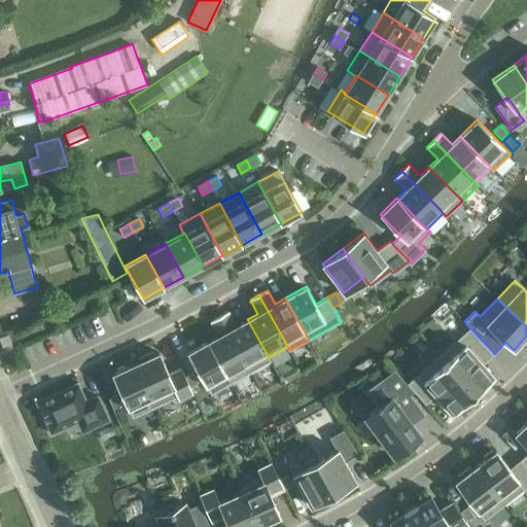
[(229,312),(219,317),(251,372),(270,361),(266,352),(247,319),(237,325),(229,312)]
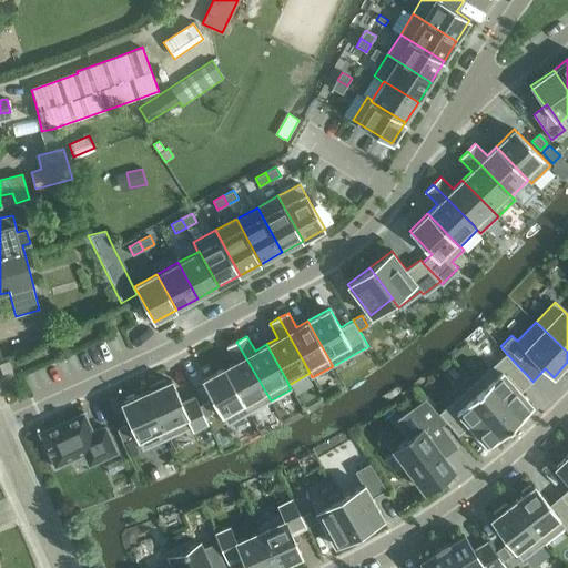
[(235,362),(224,367),(250,413),(271,401),(236,342),(227,346),(235,362)]
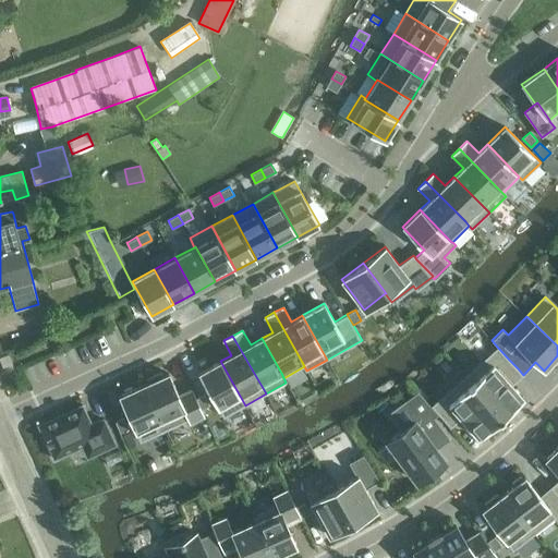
[(497,347),(464,376),(501,417),(523,398),(512,385),(523,375),(518,368),(509,360),(497,347)]
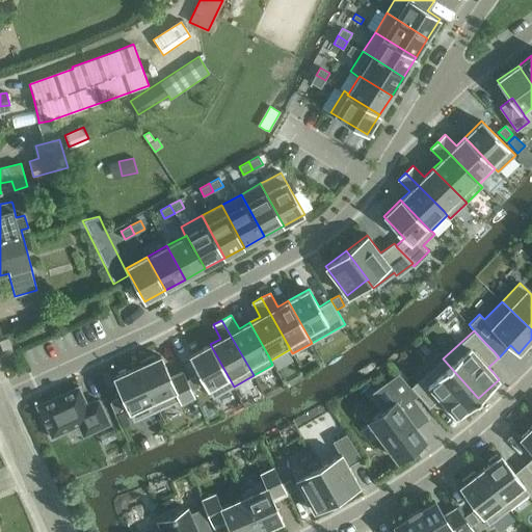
[(210,344),(190,356),(213,398),(234,387),(210,344)]
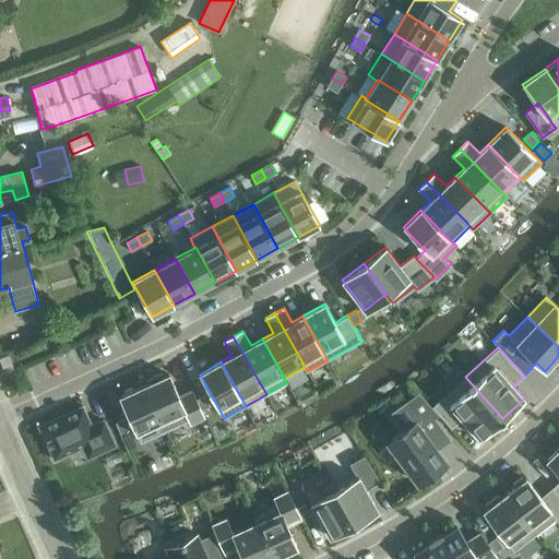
[(149,383),(144,385),(165,431),(188,420),(189,425),(205,417),(201,409),(197,400),(191,389),(178,394),(169,373),(164,377),(162,373),(146,380),(149,383)]
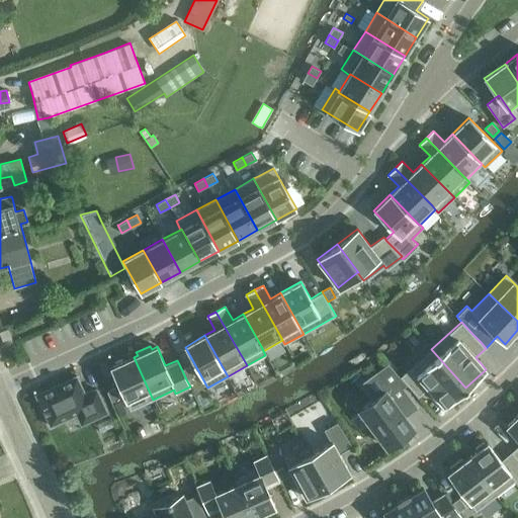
[(431,349),(400,376),(418,397),(428,389),(444,407),(449,403),(450,405),(463,393),(461,391),(465,387),(431,349)]
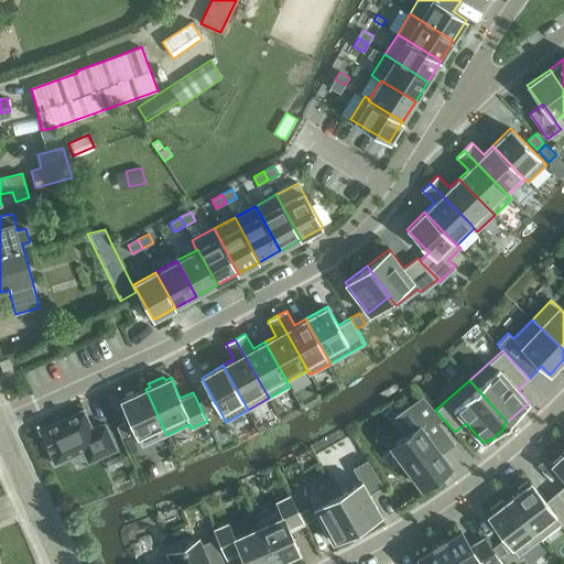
[(145,389),(120,400),(141,446),(166,435),(145,389)]
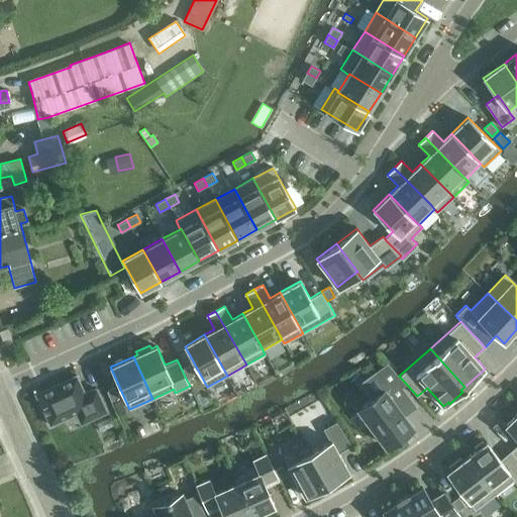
[(406,384),(388,364),(376,372),(388,387),(358,409),(387,446),(389,445),(391,448),(404,439),(402,435),(412,428),(403,416),(415,407),(401,387),(406,384)]
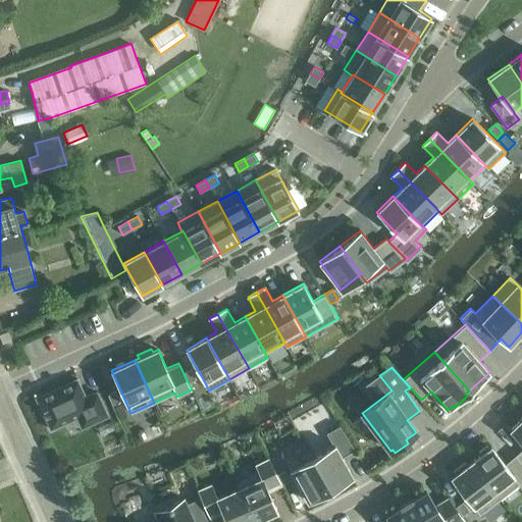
[(196,379),(192,369),(184,373),(188,382),(196,379)]
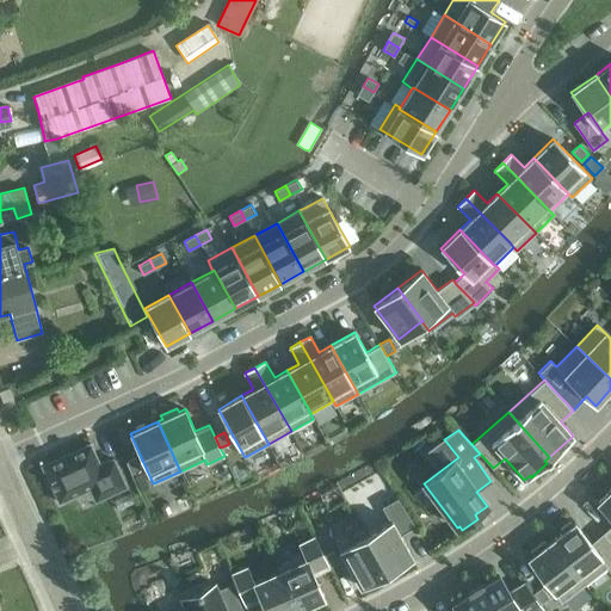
[(111,488),(125,481),(112,454),(99,461),(88,440),(42,464),(61,499),(105,476),(111,488)]
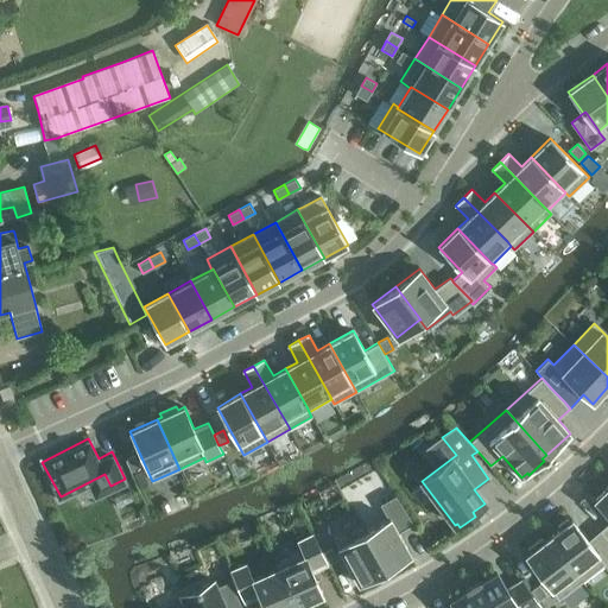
[(135,456),(126,460),(131,472),(140,467),(135,456)]
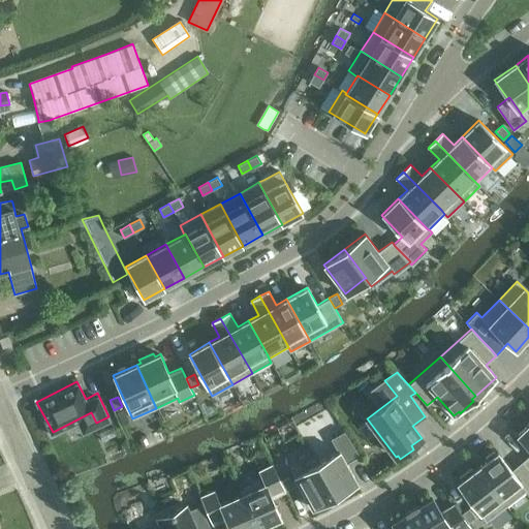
[(123,409),(115,413),(120,424),(128,419),(123,409)]
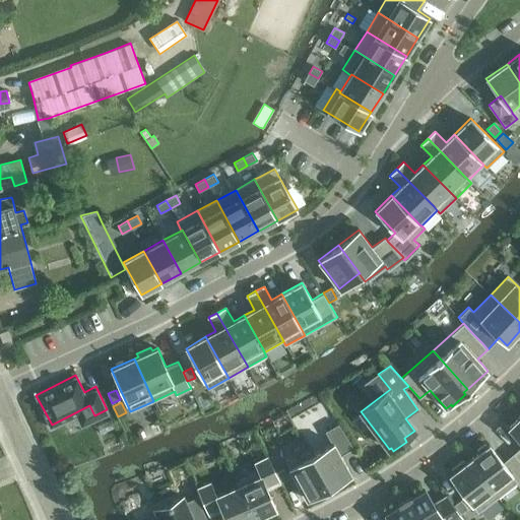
[(519,447),(513,454),(519,462),(519,415),(508,429),(519,442),(519,447)]
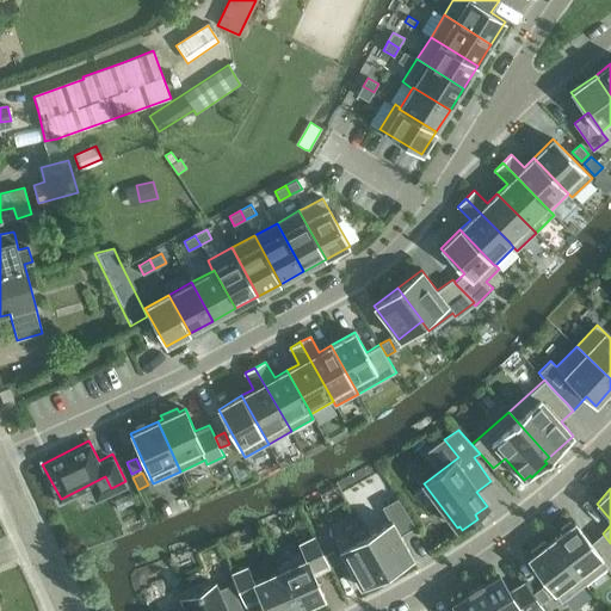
[(365,534),(387,573),(413,559),(400,536),(415,528),(397,498),(382,506),(389,520),(366,534),(365,534)]
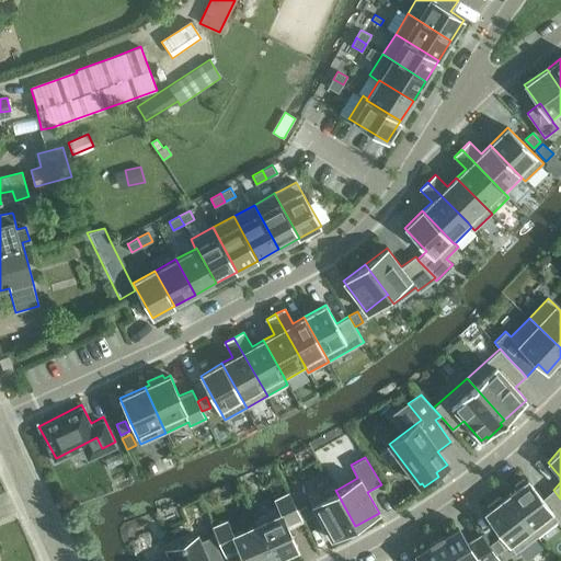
[(516,489),(506,496),(537,537),(558,522),(560,525),(560,523),(560,499),(553,490),(542,499),(528,480),(526,481),(524,479),(514,485),(516,489)]
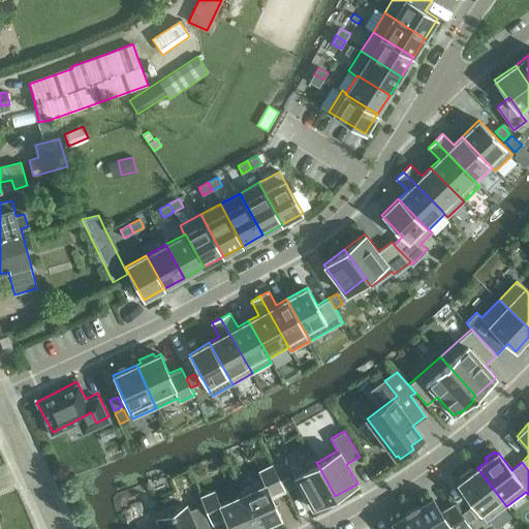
[(312,508),(335,496),(316,462),(317,462),(314,458),(291,471),(312,508)]
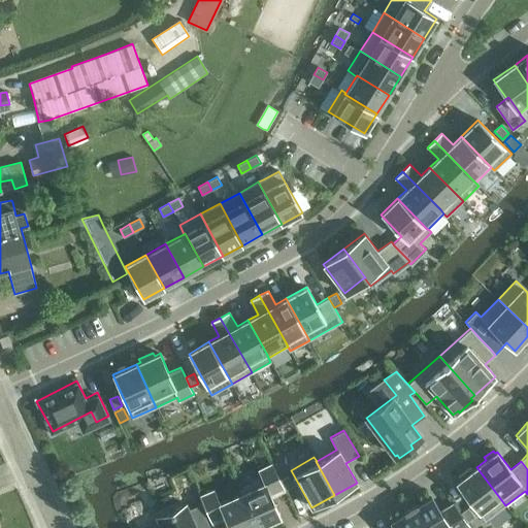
[(262,479),(240,489),(243,495),(257,527),(281,517),(271,496),(285,490),(279,481),(271,463),(258,470),(262,479)]
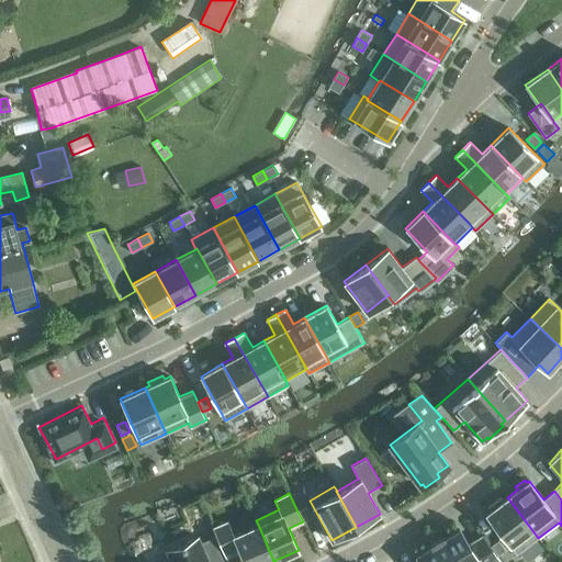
[(538,538),(507,497),(503,501),(501,497),(487,507),(490,510),(485,514),(516,554),(538,538)]
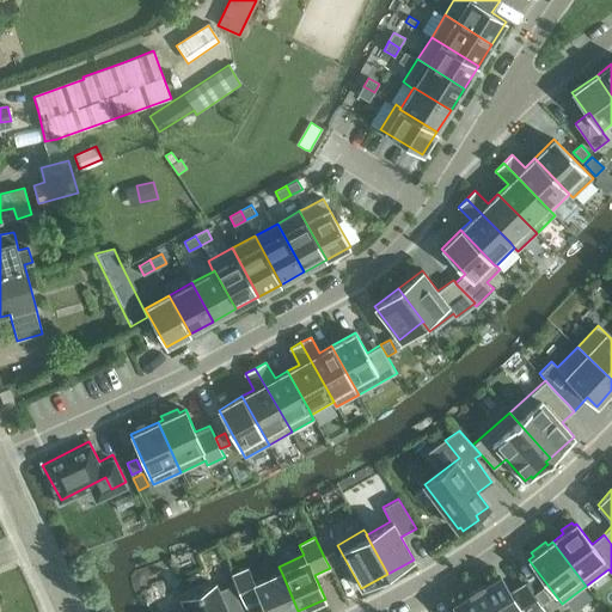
[(334,552),(324,557),(330,568),(340,563),(334,552)]
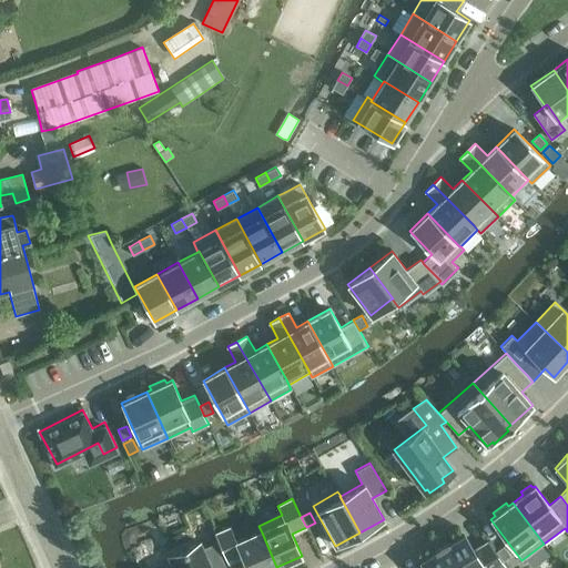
[(262,533),(259,526),(257,526),(259,530),(236,541),(230,527),(215,534),(229,563),(242,557),(246,567),(275,567),(276,567),(262,533)]
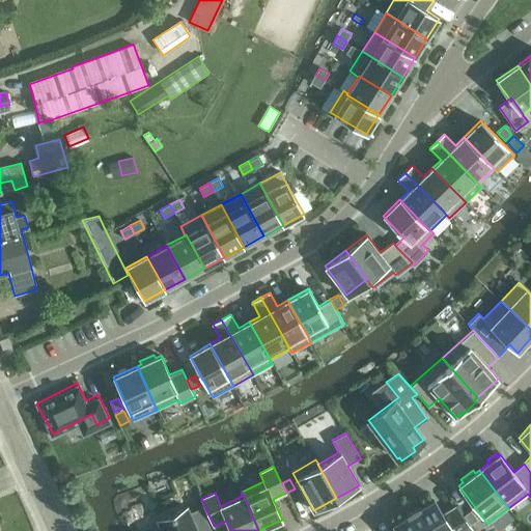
[(448,530),(474,530),(470,525),(464,515),(456,506),(443,514),(435,500),(420,509),(419,507),(407,514),(408,516),(393,525),(396,530),(446,530),(448,530)]
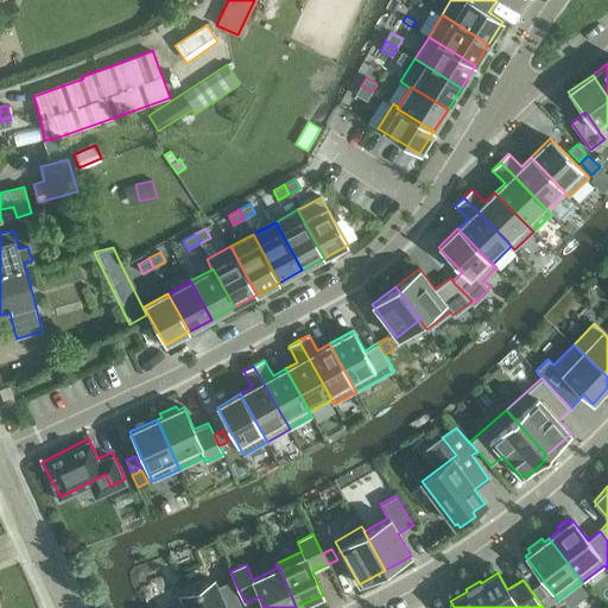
[(214,581),(181,596),(185,606),(179,607),(241,607),(230,582),(217,588),(214,581)]
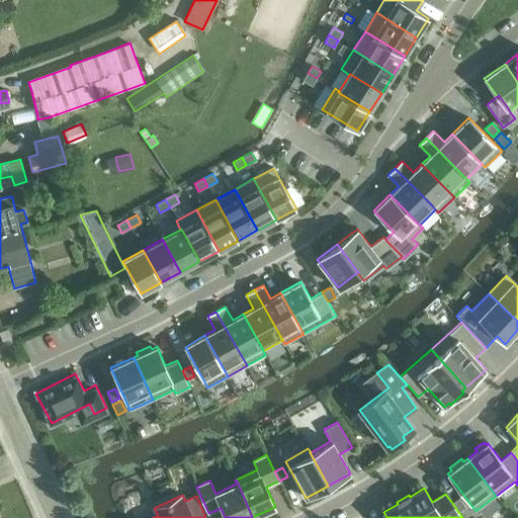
[(459,499),(452,503),(458,512),(465,507),(459,499)]
